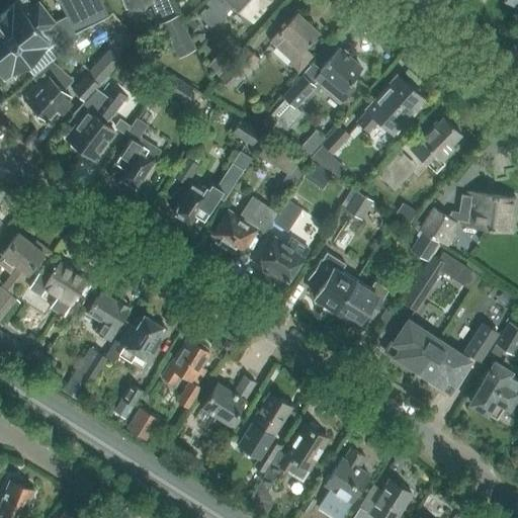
[(11,76),(56,41),(64,51),(79,37),(75,30),(109,14),(101,0),(57,0),(65,16),(55,22),(37,1),(31,6),(28,1),(26,0),(17,0),(0,14),(0,75),(8,86),(15,80),(11,76)]
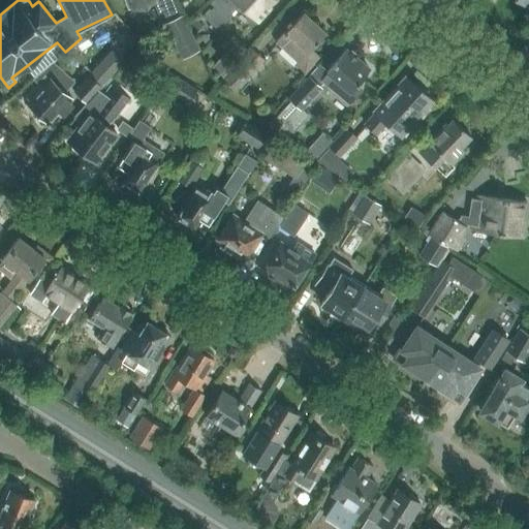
[(123,0),(127,9),(149,0),(153,0),(160,19),(177,12),(172,0),(123,0)]
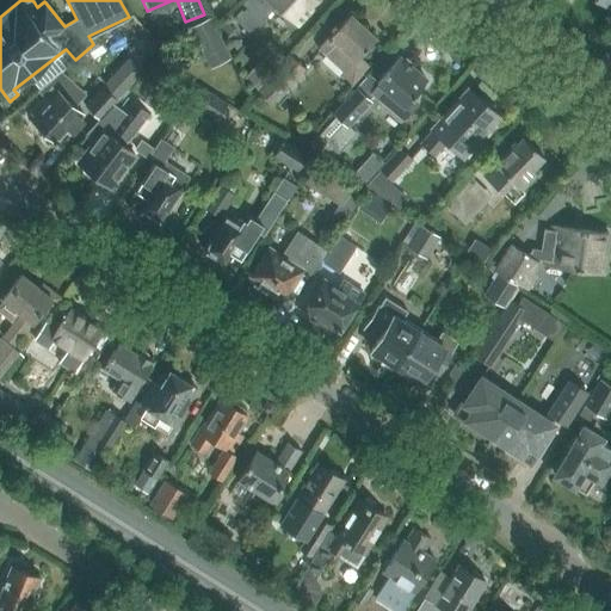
[(314,0),(245,0),(242,4),(246,7),(242,11),(241,10),(233,18),(253,36),(265,23),(265,22),(264,22),(263,20),(276,6),(297,25),(312,10),(308,7),(314,0)]
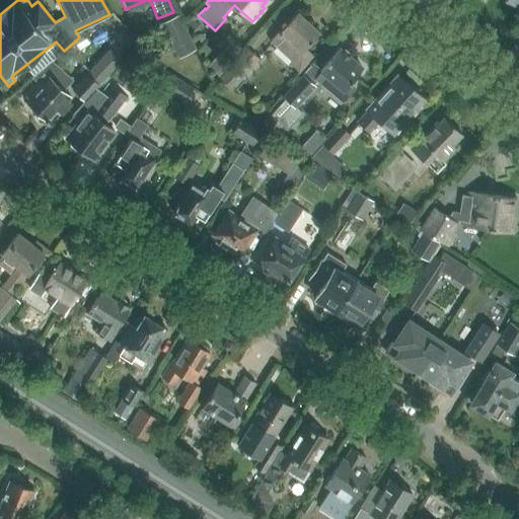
[(297,12),(269,42),(291,62),(288,65),(298,74),(313,57),(305,49),(319,32),(297,12)]
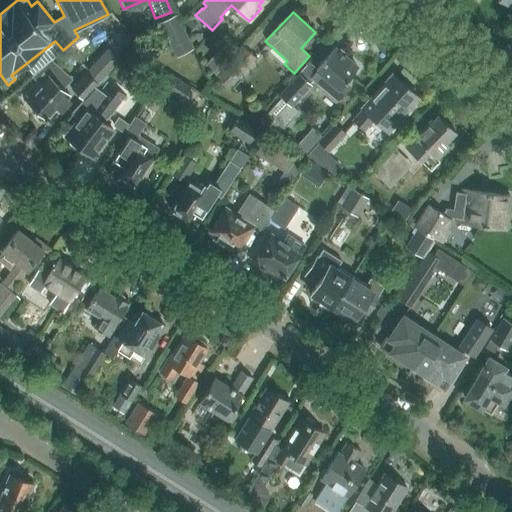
[(176,14),(160,22),(165,33),(181,25),(176,14)]
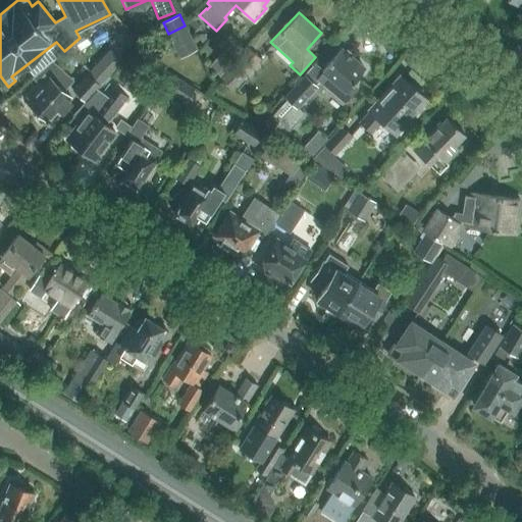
[(109,49),(90,71),(102,83),(121,60),(119,58),(125,52),(122,50),(115,44),(110,50),(109,49)]
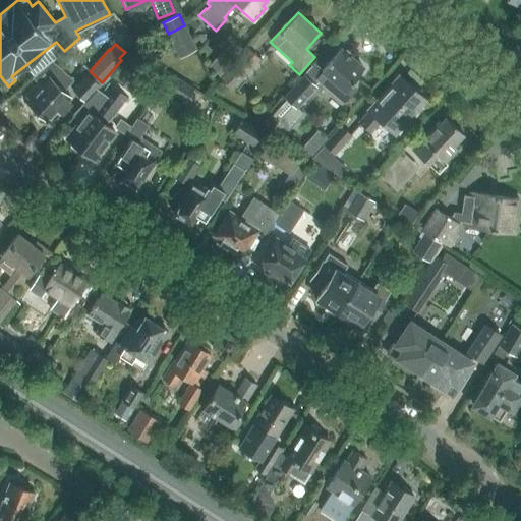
[(248,48),(232,65),(225,72),(219,78),(231,91),(244,76),(261,60),(248,48)]
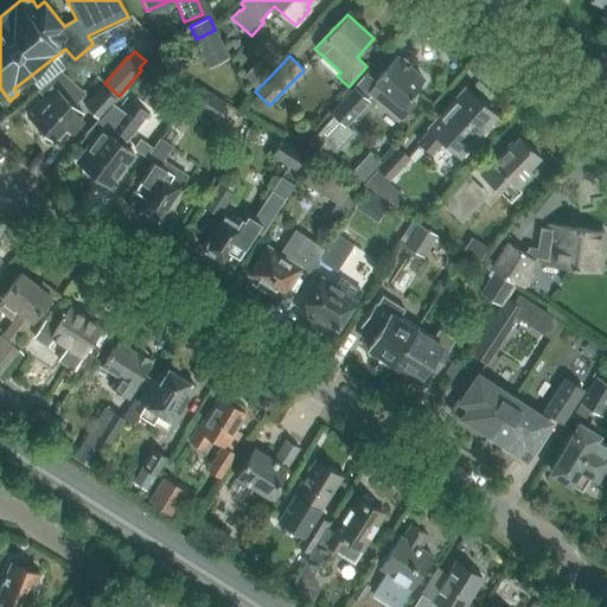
[(368,72),(353,89),(368,101),(372,96),(401,121),(416,102),(410,96),(423,80),(396,57),(377,81),(368,72)]
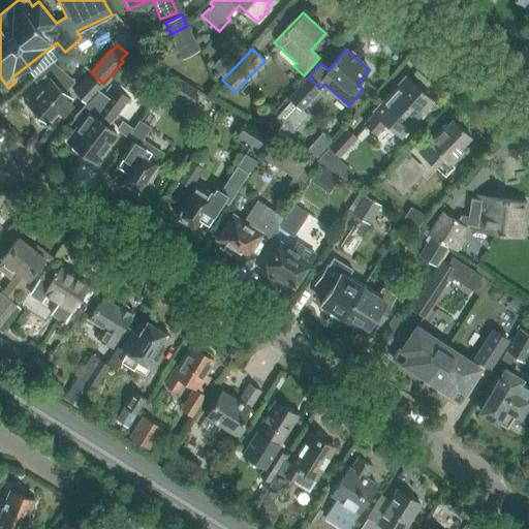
[(32,81),(38,86),(26,98),(29,101),(26,104),(48,124),(58,113),(62,116),(72,104),(70,102),(72,99),(63,91),(73,82),(63,72),(53,63),(32,81)]
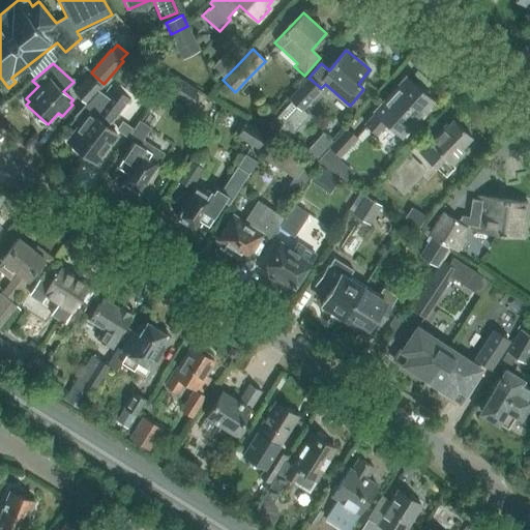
[(151,98),(152,99),(167,109),(176,93),(189,101),(197,89),(176,77),(169,71),(151,98)]
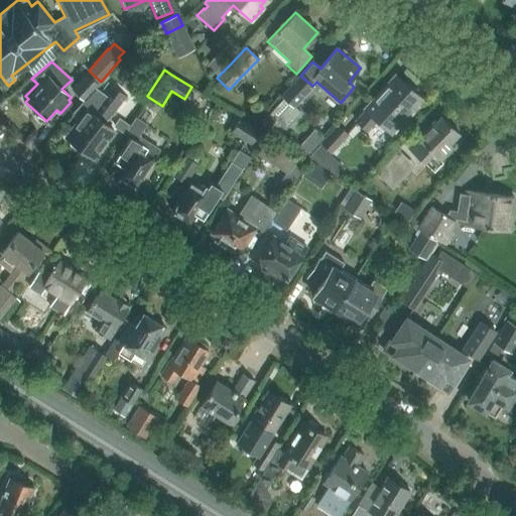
[(89,71),(71,90),(83,101),(96,87),(101,82),(89,71)]
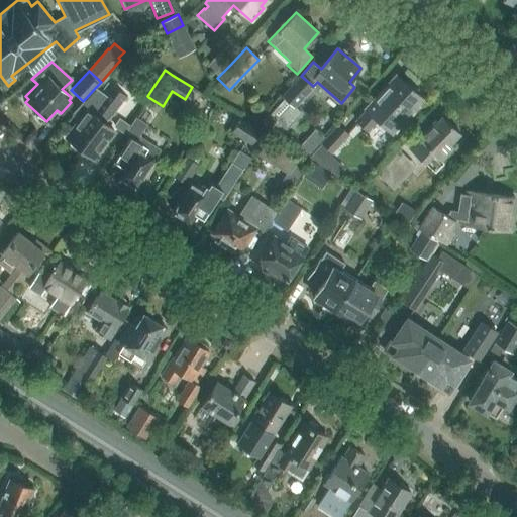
[(301,76),(269,114),(287,129),(301,112),(296,107),(313,86),(301,76)]
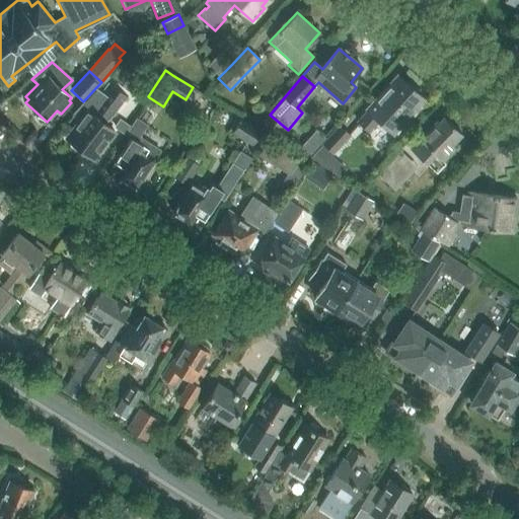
[(399,77),(357,123),(368,134),(383,119),(394,129),(423,98),(399,77)]
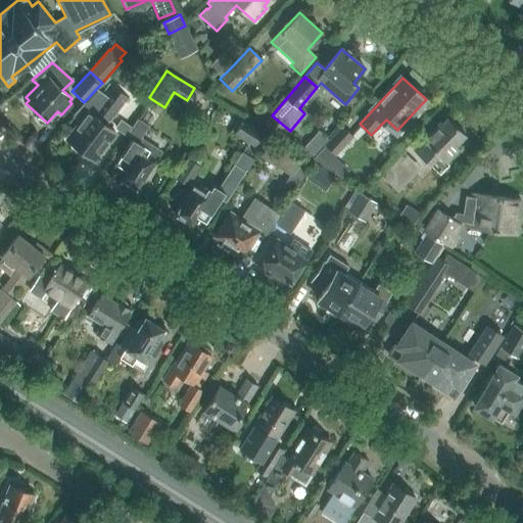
[(74,126),(64,139),(69,142),(73,145),(73,149),(79,154),(83,153),(94,161),(115,133),(105,125),(123,101),(106,89),(103,93),(97,88),(84,102),(73,115),(79,120),(74,126)]
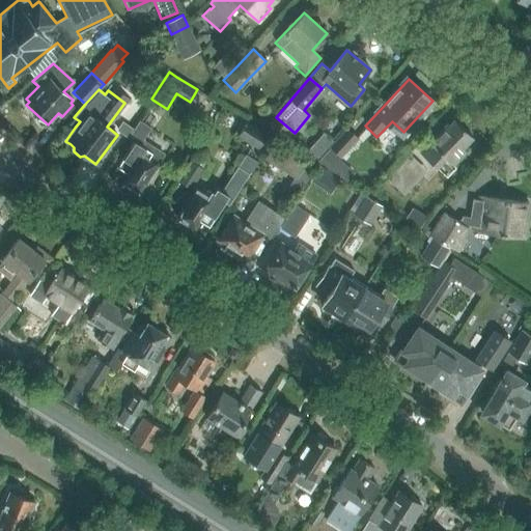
[(274,116),(263,128),(271,134),(281,123),(274,116)]
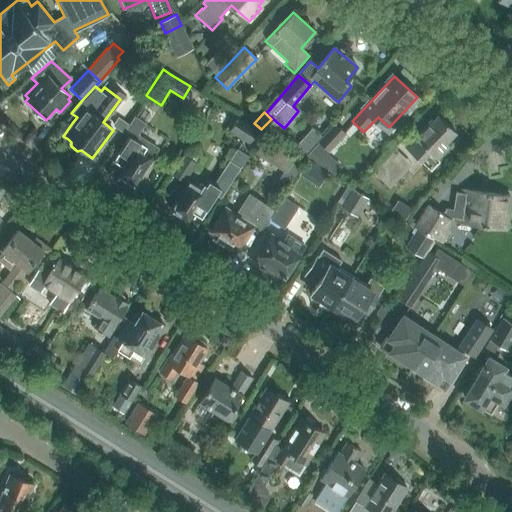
[(112,124),(122,131),(127,123),(117,116),(112,124)]
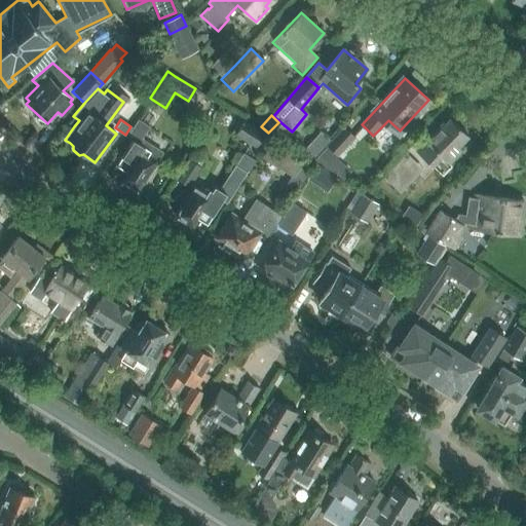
[(443,123),(415,152),(430,167),(441,157),(448,165),(461,151),(458,148),(468,137),(450,119),(445,125),(443,123)]
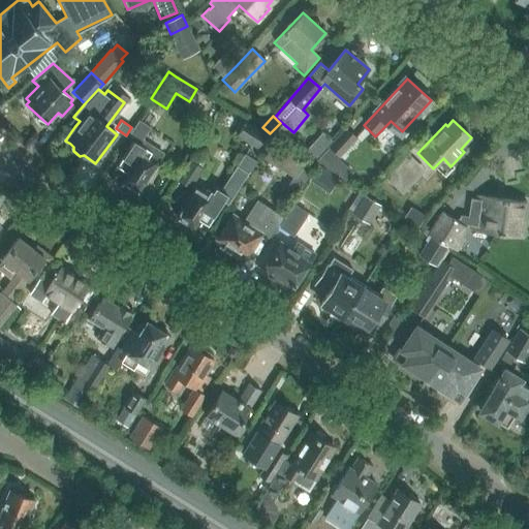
[(246,121),(244,124),(236,135),(256,149),(266,134),(246,121)]
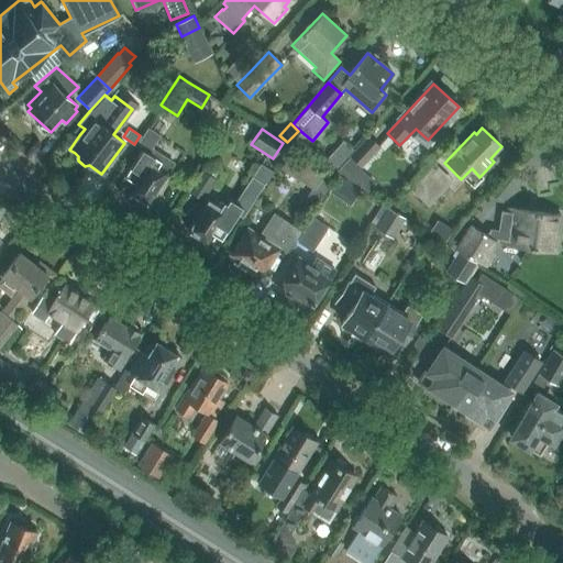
[(139,143),(144,147),(123,179),(122,178),(116,188),(131,198),(133,196),(147,205),(174,164),(150,148),(158,136),(147,130),(139,143)]
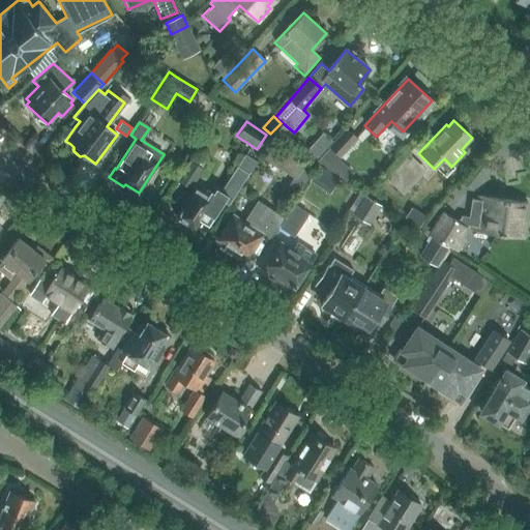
[(328,147),(331,150),(324,157),(331,165),(340,157),(341,158),(358,139),(346,128),(328,147)]
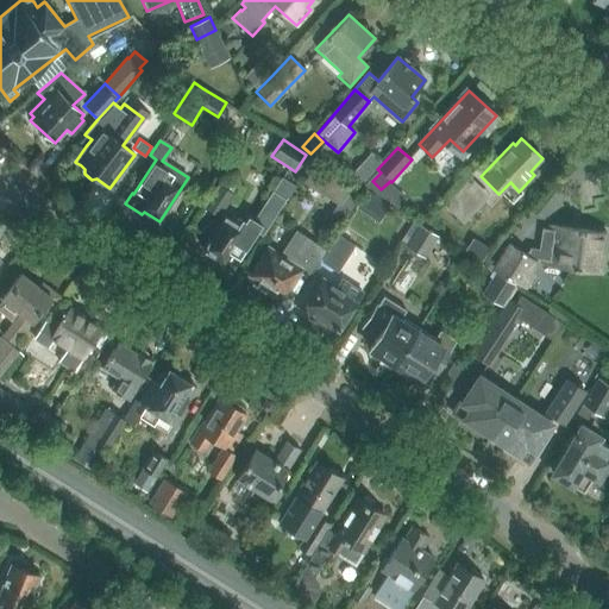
[(350,188),(316,165),(306,182),(339,205),(333,212),(343,219),(359,194),(350,188)]
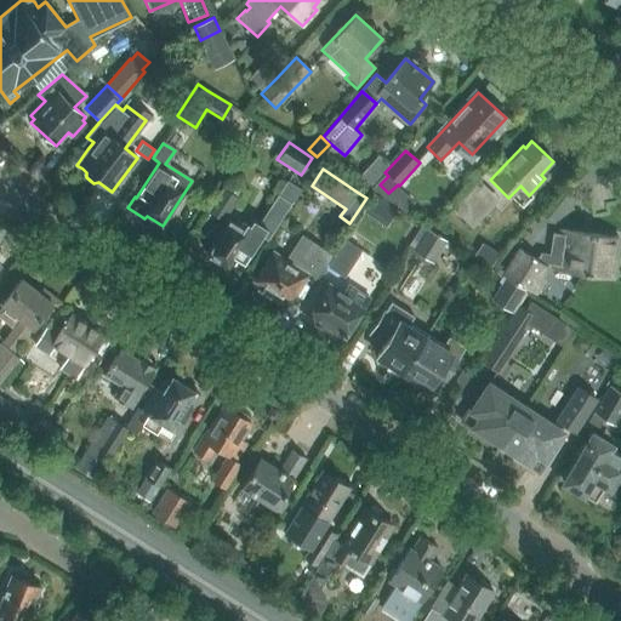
[(499,200),(493,194),(479,181),(453,209),(472,228),(489,210),(499,200)]
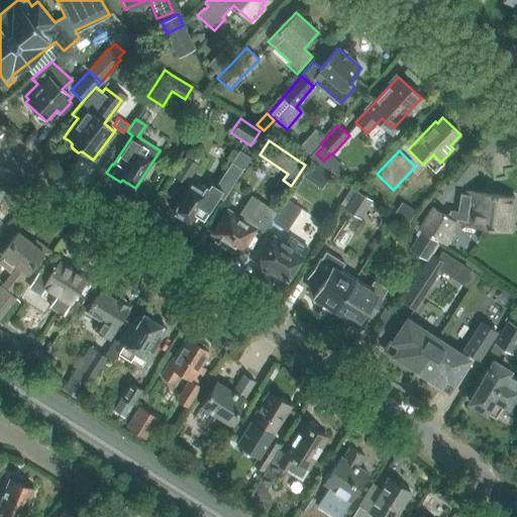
[(172,212),(187,221),(193,220),(195,216),(203,221),(218,197),(222,200),(249,159),(239,151),(215,187),(210,184),(208,189),(202,185),(200,187),(192,182),(172,212)]
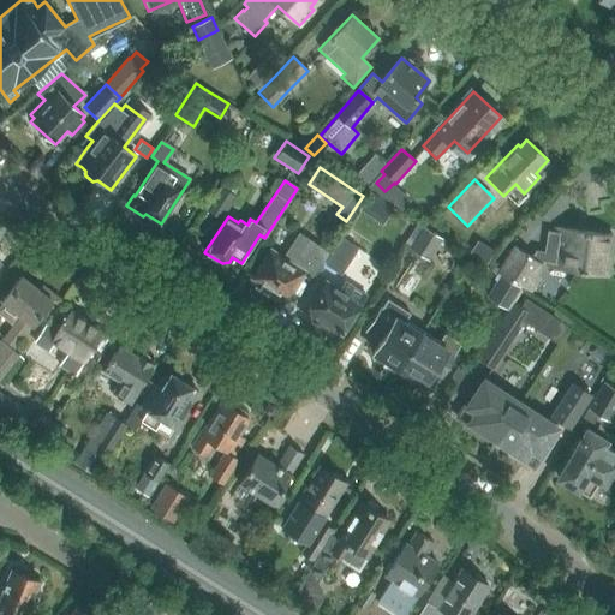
[(222,186),(221,189),(206,210),(220,220),(237,196),(222,186)]
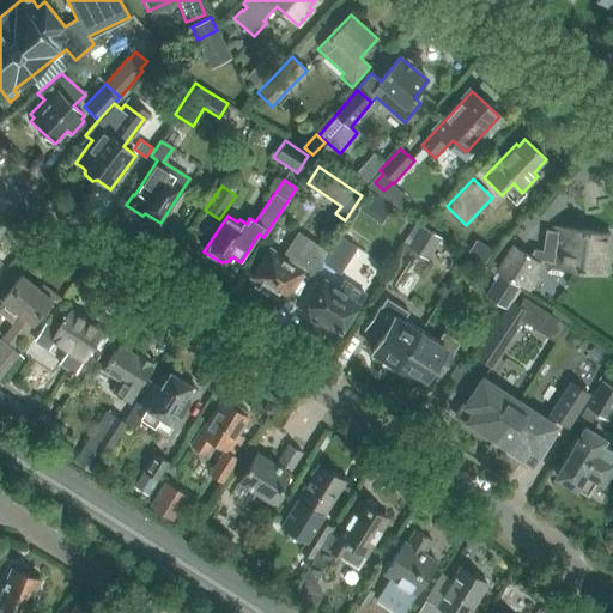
[(445,235),(431,226),(430,228),(426,224),(411,249),(428,259),(439,238),(442,241),(445,235)]
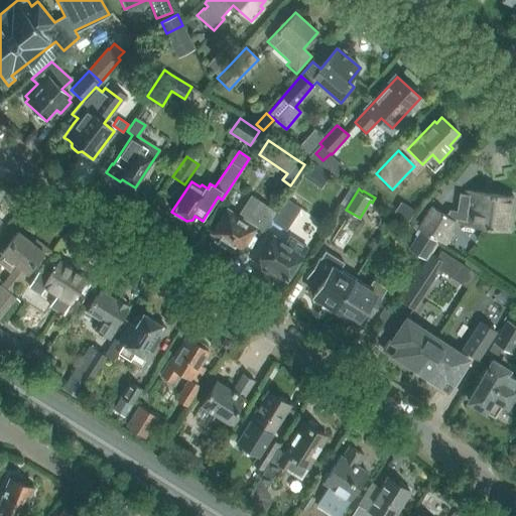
[(448,209),(444,216),(432,208),(419,229),(444,244),(452,232),(448,231),(455,222),(454,221),(456,218),(460,219),(459,225),(502,230),(504,215),(511,216),(514,198),(464,191),(463,195),(459,194),(457,210),(448,209)]
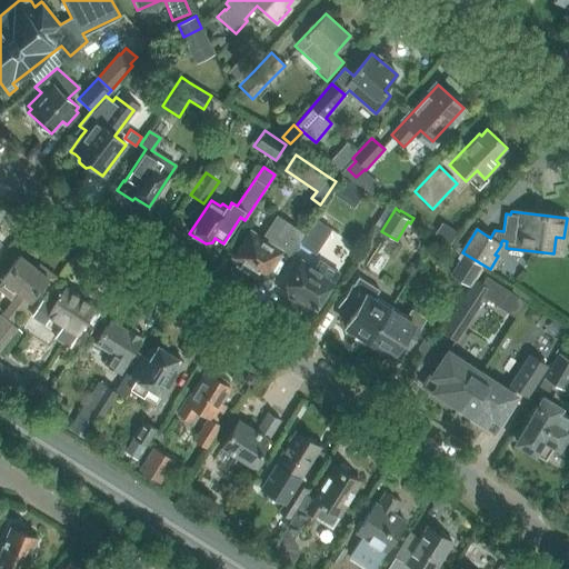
[(276,215),(261,237),(248,228),(229,258),(236,262),(235,266),(257,280),(259,276),(266,280),(282,255),(289,259),(305,235),(276,215)]
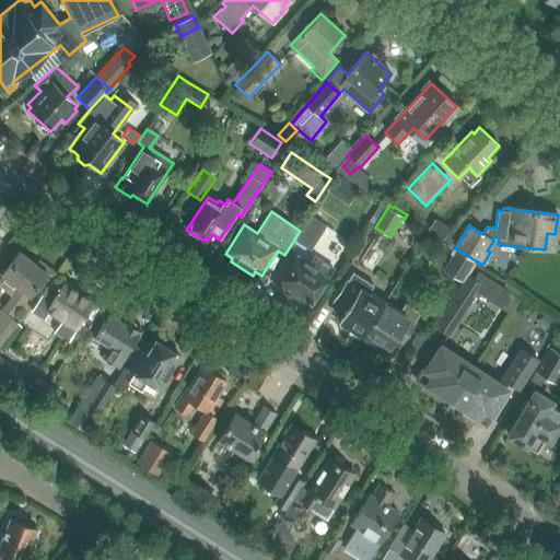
[(311,216),(295,240),(311,251),(326,226),(311,216)]
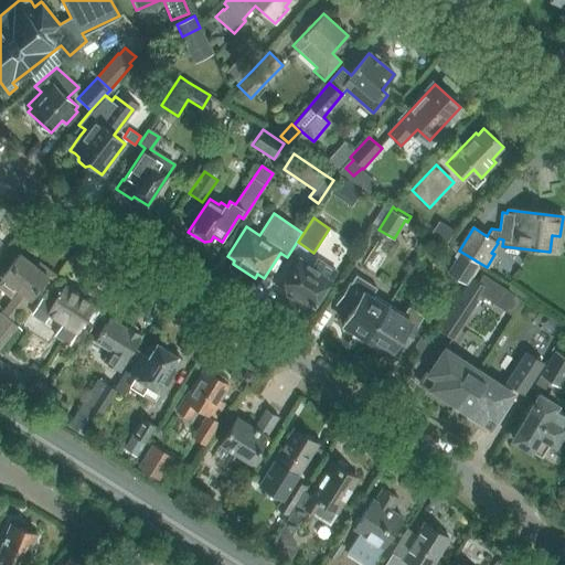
[(439,221),(432,233),(447,243),(455,231),(439,221)]
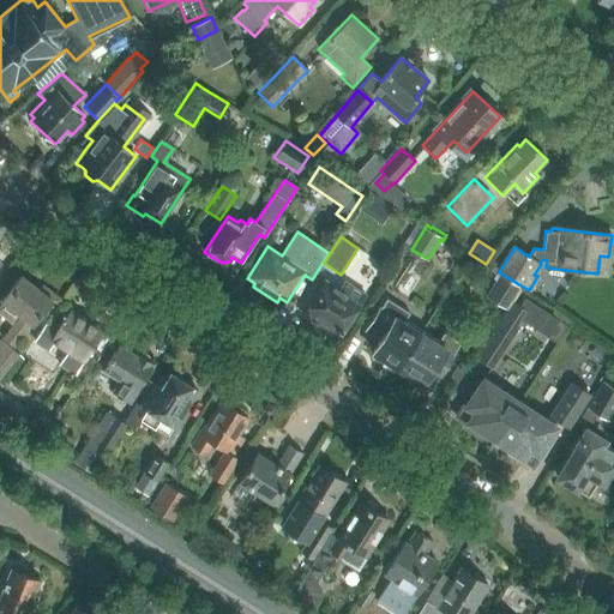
[(495,272),(500,265),(491,259),(486,266),(495,272)]
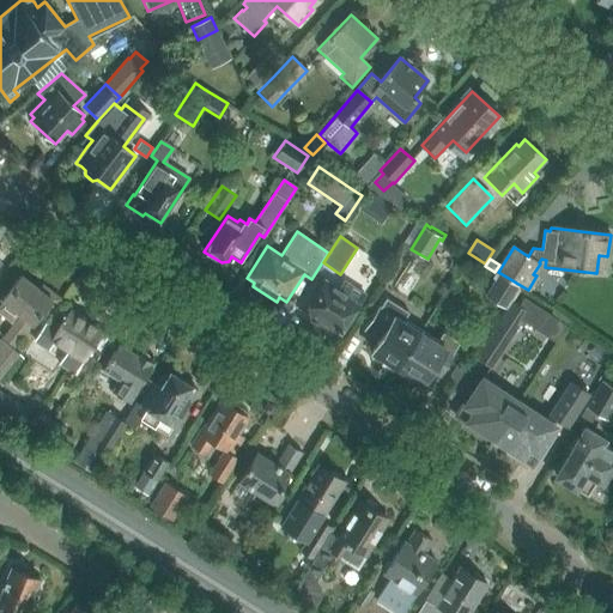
[(485,296),(504,309),(517,287),(496,273),(492,279),(495,280),(485,296)]
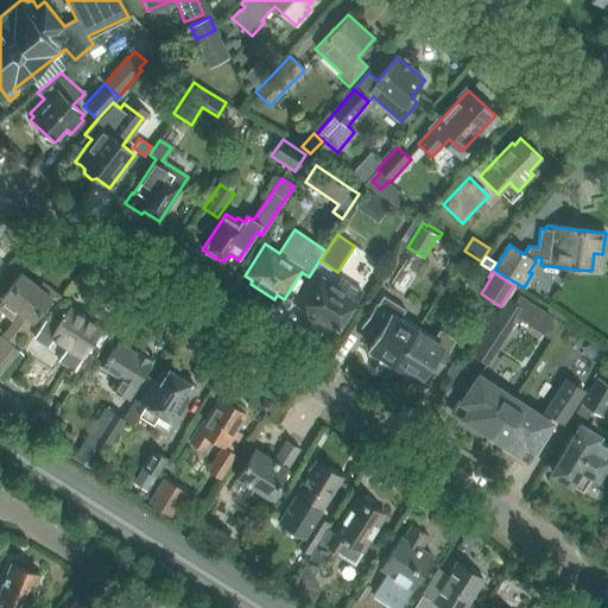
[(0,335),(0,334),(0,336),(18,353),(20,350),(13,346),(31,323),(42,310),(51,297),(21,274),(12,286),(1,299),(0,301),(0,311),(12,322),(1,335),(0,335)]
